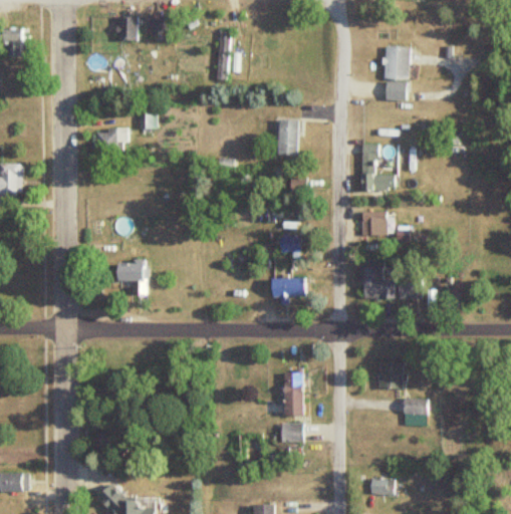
[(140,39),(140,17),(118,17),(118,39),(140,39)]
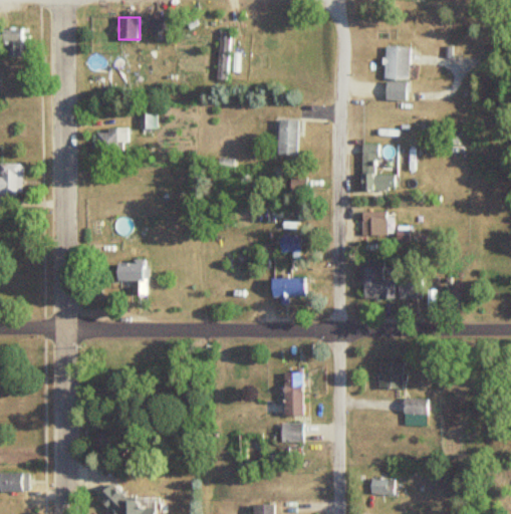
[(166,18),(152,18),(152,36),(166,36),(166,18)]
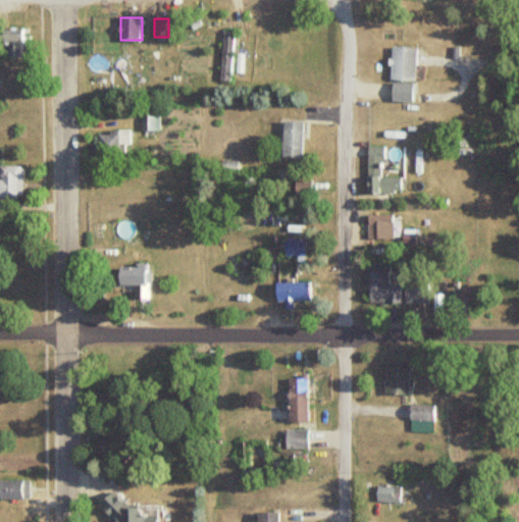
[(26,29),(0,29),(0,47),(9,47),(9,57),(26,57),(26,29)]
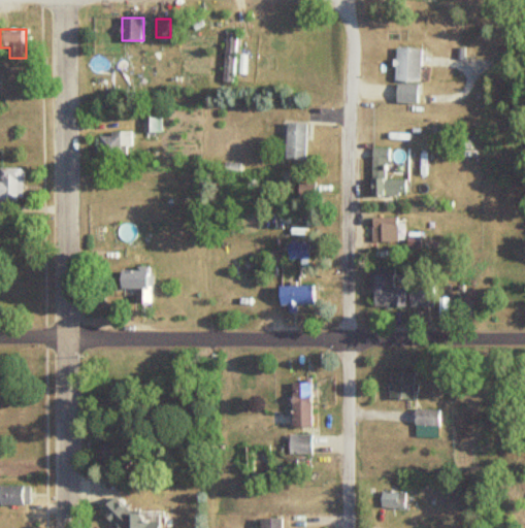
[(224,81),(237,81),(239,32),(226,32),(224,81)]
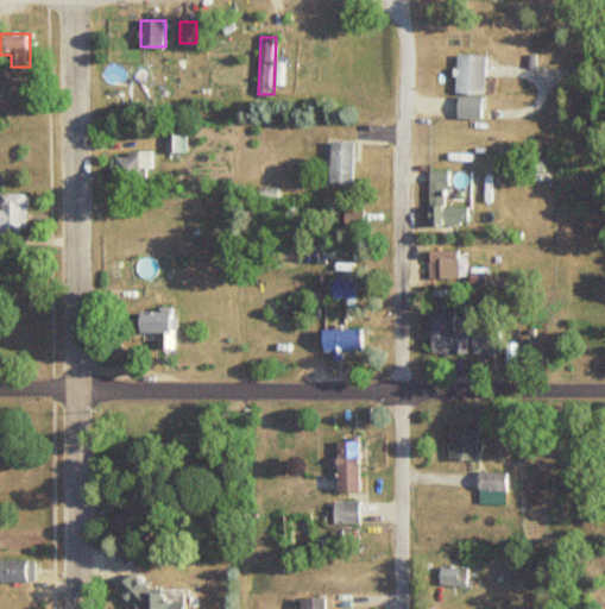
[(485,119),(485,55),(458,55),(457,119),(485,119)]
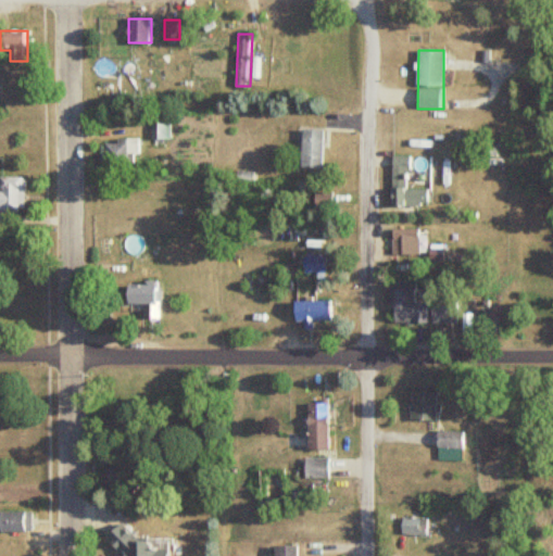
[(171,122),(152,122),(152,138),(171,138),(171,122)]
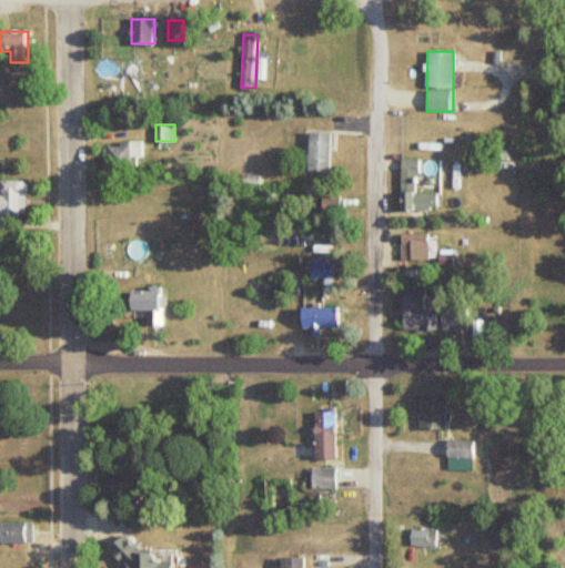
[(309,173),(332,173),(332,133),(309,133),(309,173)]
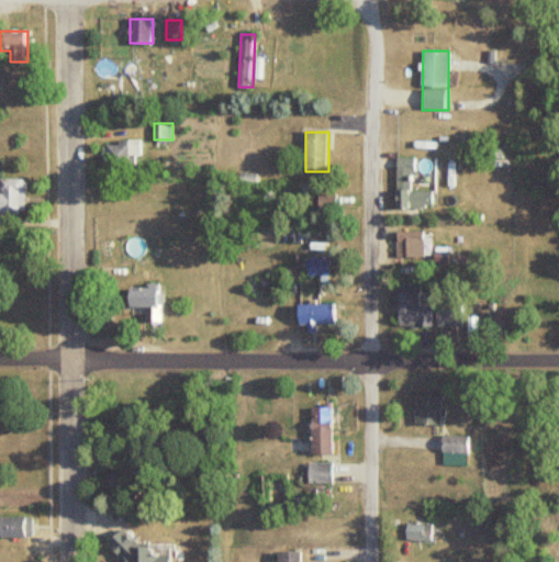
[(141,163),(141,142),(108,142),(108,163),(141,163)]
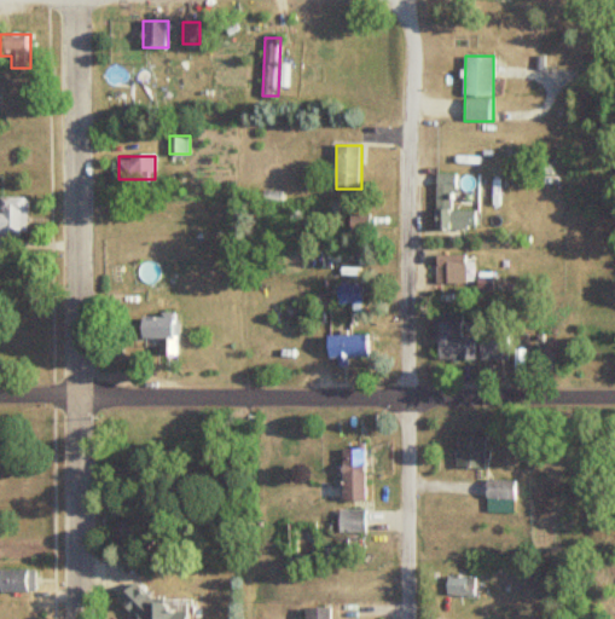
[(0,233),(27,233),(27,196),(0,195),(0,233)]
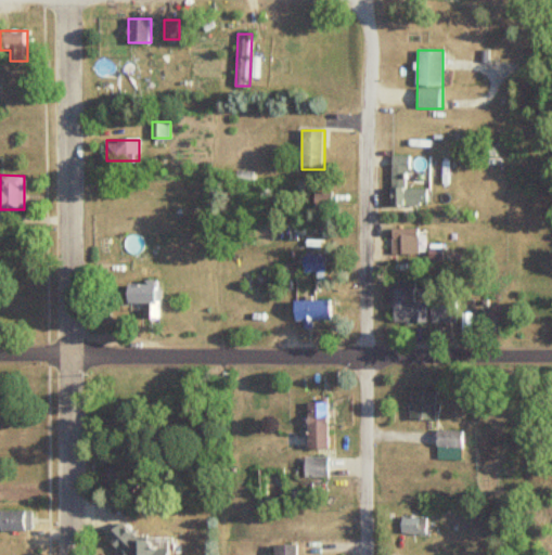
[(431,205),(429,189),(393,189),(393,205),(431,205)]
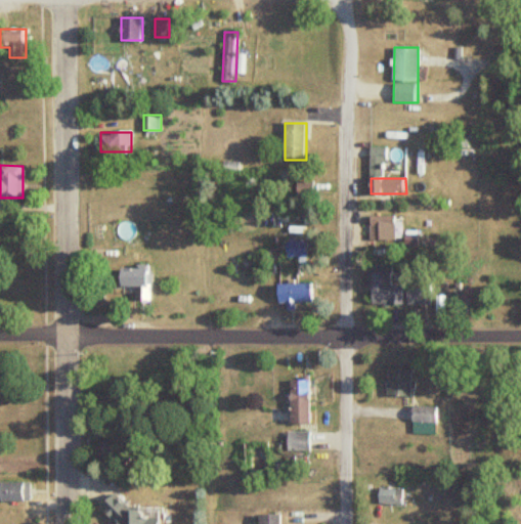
[(371,241),(395,241),(395,216),(371,216),(371,241)]
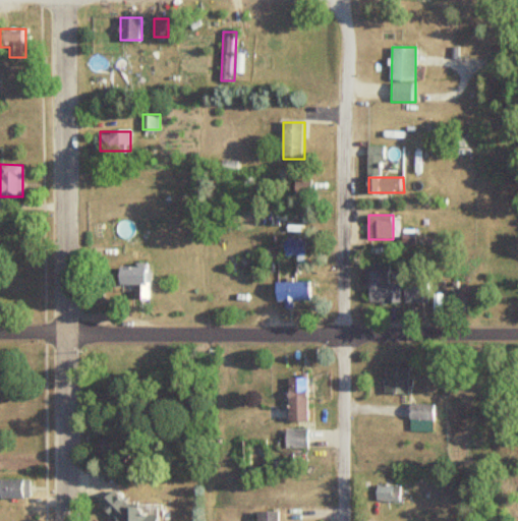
[(305,240),(284,240),(284,255),(305,255),(305,240)]
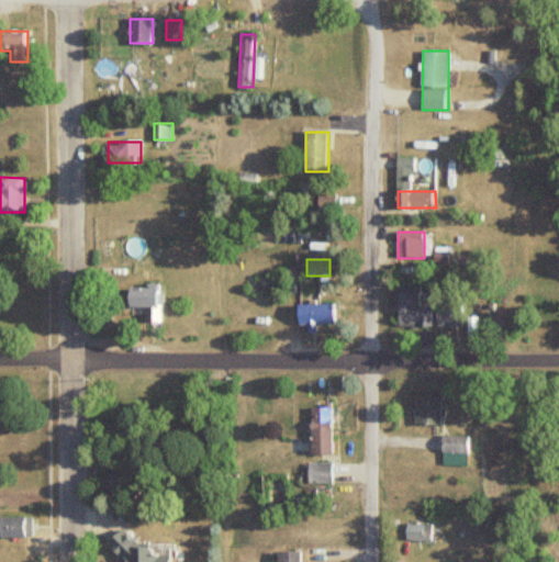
[(126,287),(126,318),(161,318),(161,287),(126,287)]
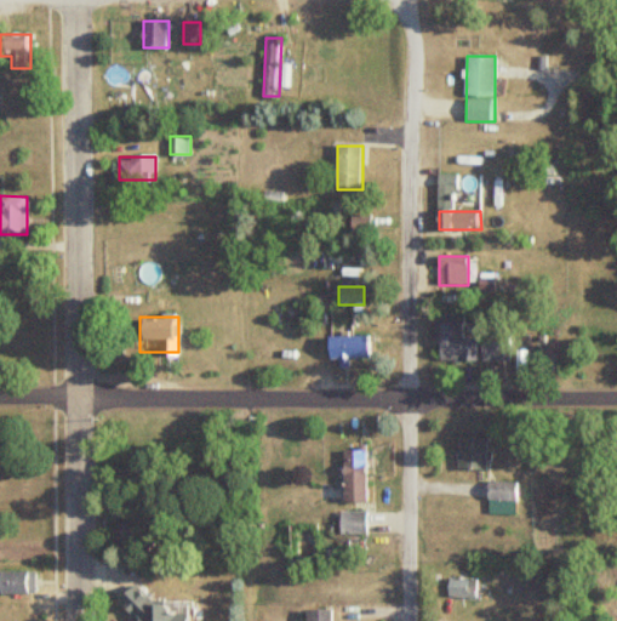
[(464,339),(464,317),(443,317),(443,322),(433,322),(433,347),(445,347),(445,360),(478,360),(479,339),(464,339)]
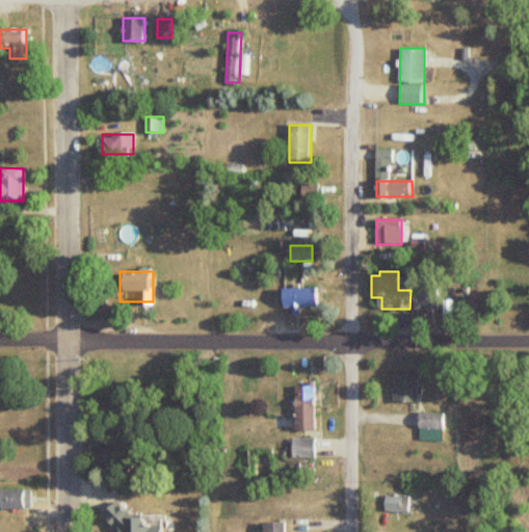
[(442,289),(417,286),(415,307),(440,309),(442,289)]
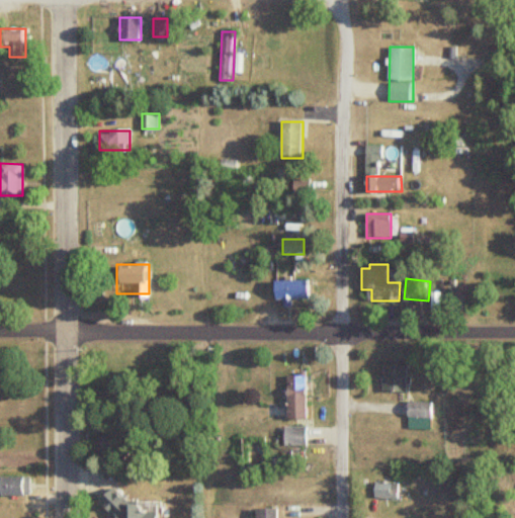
[(306,281),(274,281),(274,300),(306,300),(306,281)]
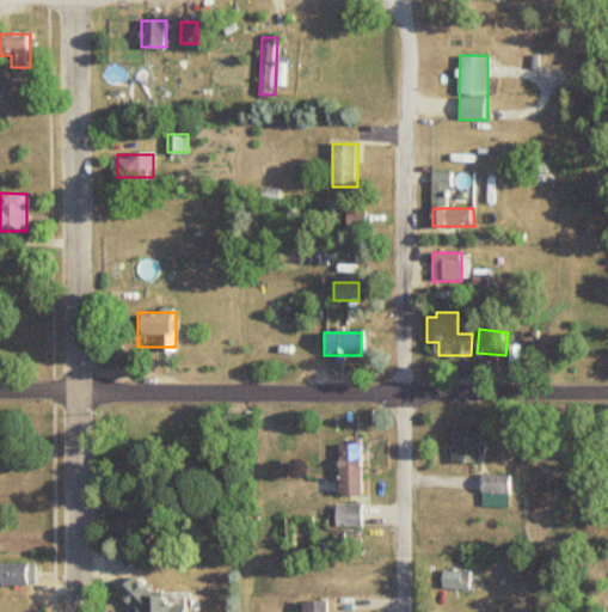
[(481,464),(481,433),(453,433),(453,464),(481,464)]
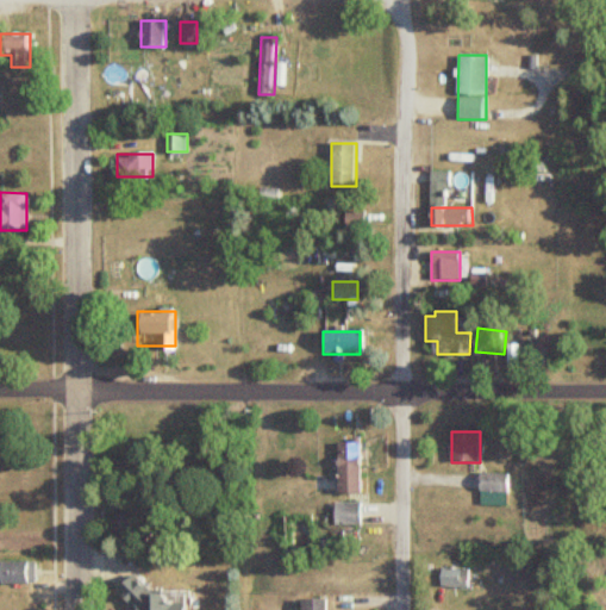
[(478,493),(510,493),(510,474),(478,474),(478,493)]
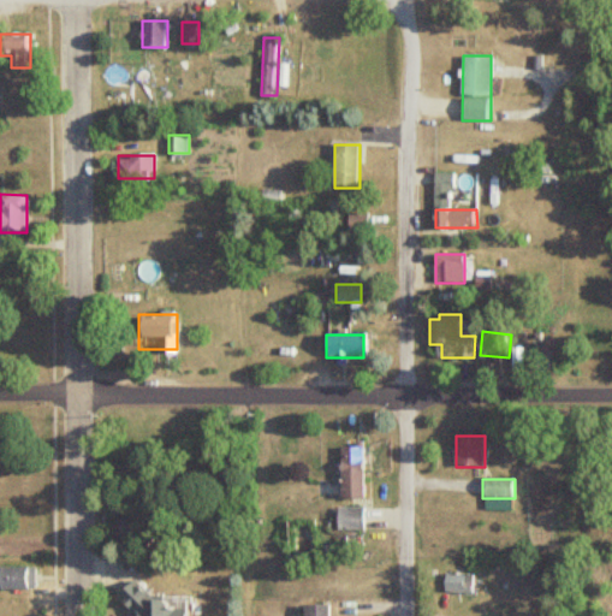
[(366,508),(338,508),(338,529),(366,529),(366,508)]
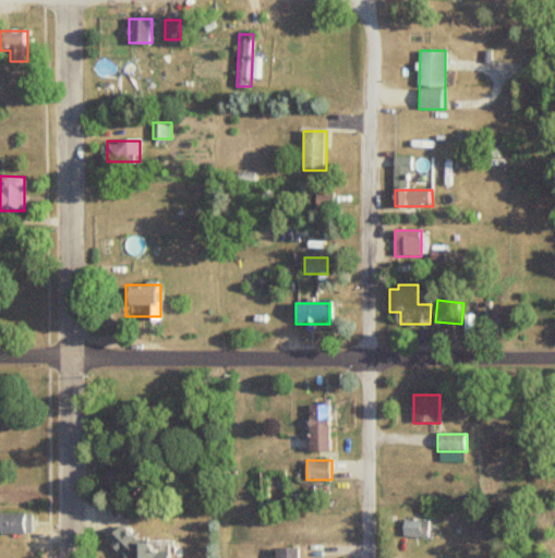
[(0,533),(33,533),(33,513),(0,513),(0,533)]
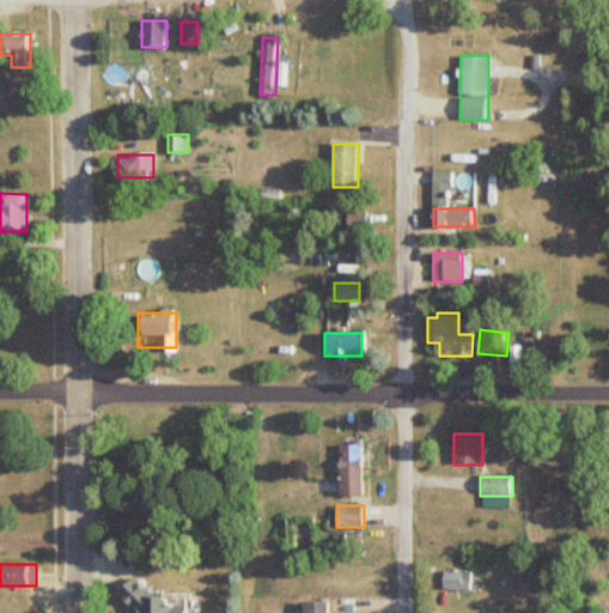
[(442,590),(473,590),(473,571),(442,571),(442,590)]
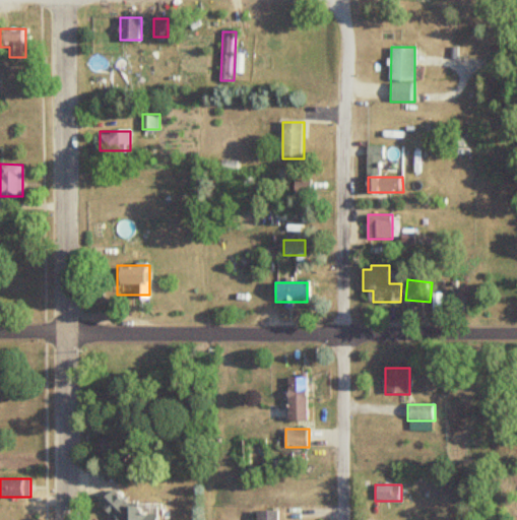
[(108,519),(156,519),(157,505),(120,505),(120,489),(109,489),(108,519)]
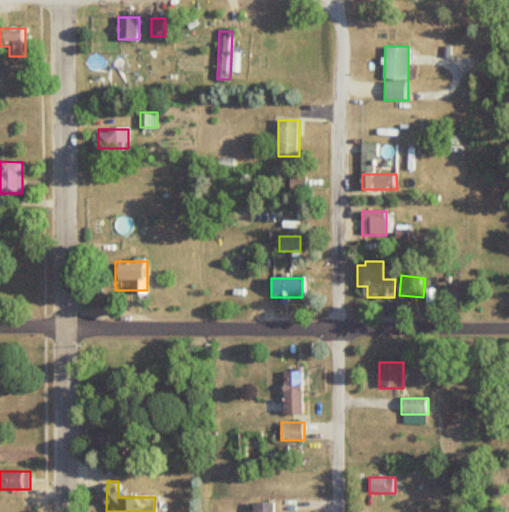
[(275,511),(275,502),(253,502),(253,511),(275,511)]
